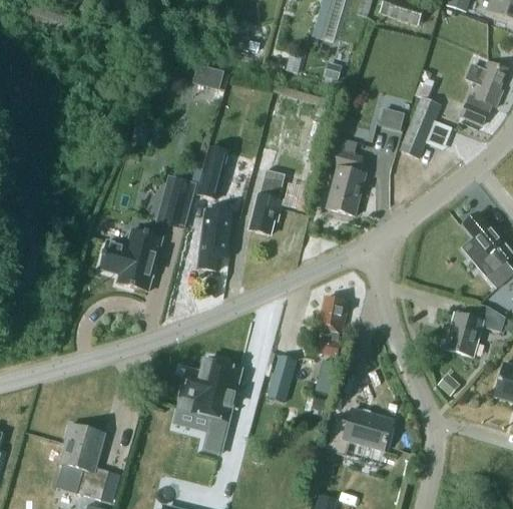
[(322,0),(312,34),(332,40),(344,0),(322,0)]
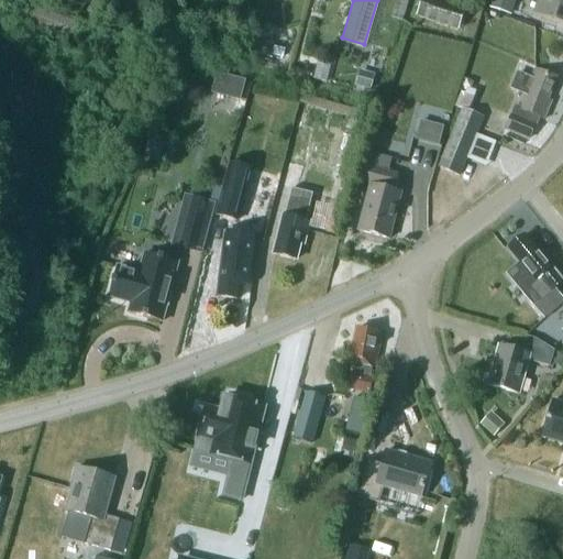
[(419,0),(416,12),(457,25),(465,4),(451,0),(419,0)]
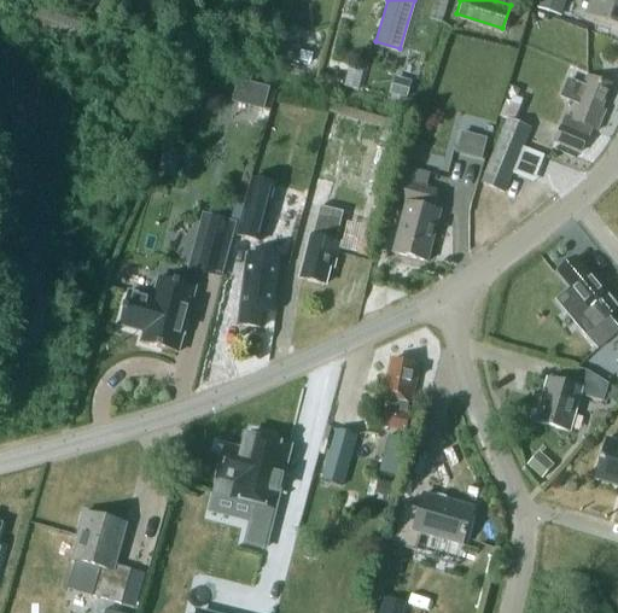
[(541,0),(540,4),(560,11),(564,0),(541,0)]
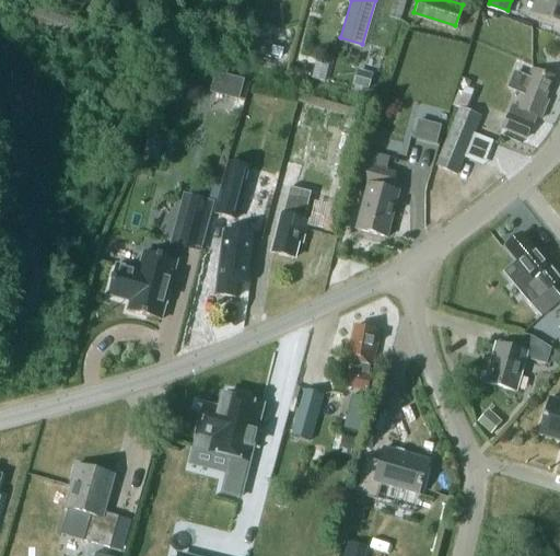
[(534,0),(531,10),(559,19),(559,0),(534,0)]
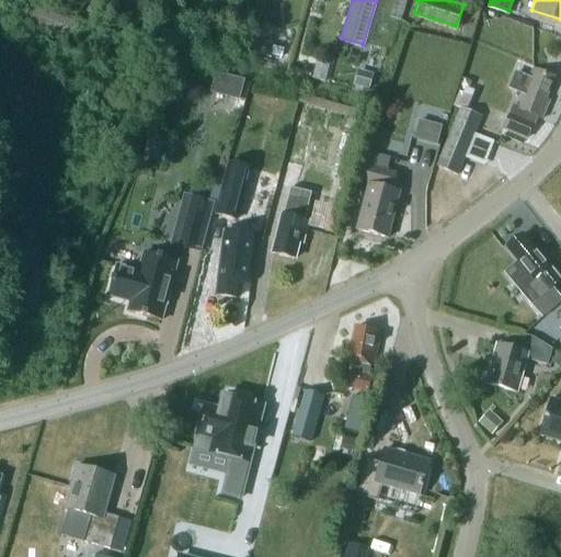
[(302,31),(316,34),(320,15),(308,12),(302,31)]
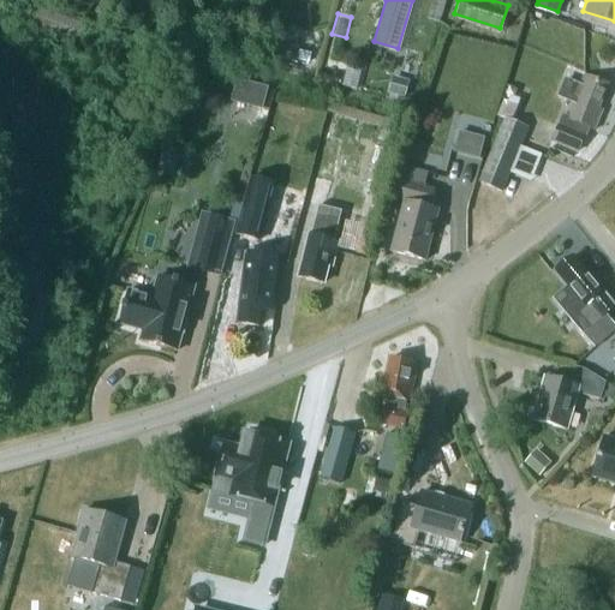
[(328,55),(336,57),(340,41),(333,39),(328,55)]
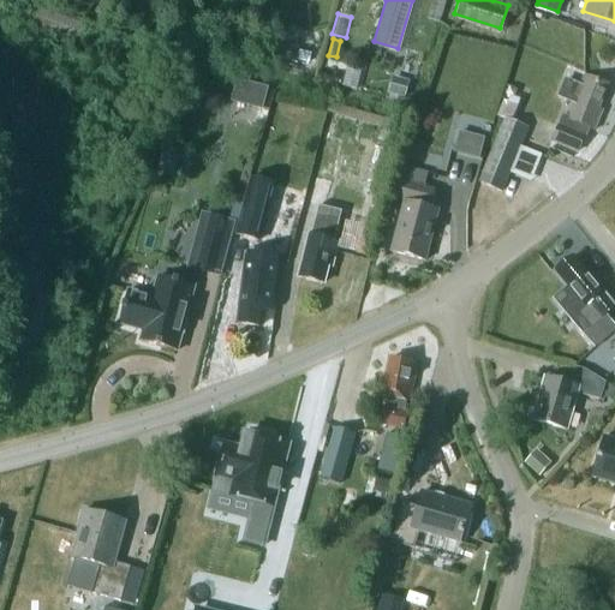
[(572,100),(567,114),(562,112),(553,136),(577,145),(586,123),(593,126),(602,107),(598,105),(608,82),(584,72),(580,81),(563,73),(556,93),(572,100)]
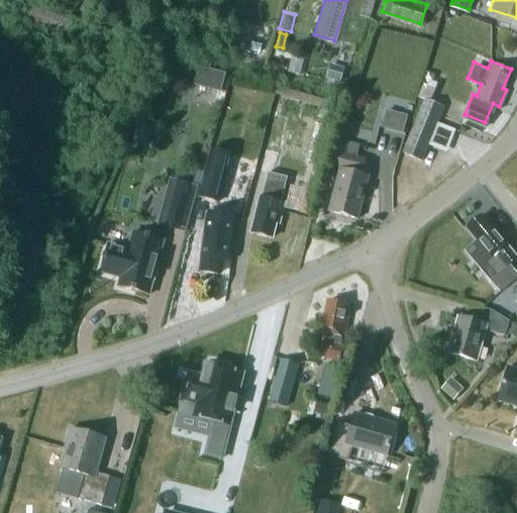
[(223,73),(200,67),(195,82),(219,88),(223,73)]
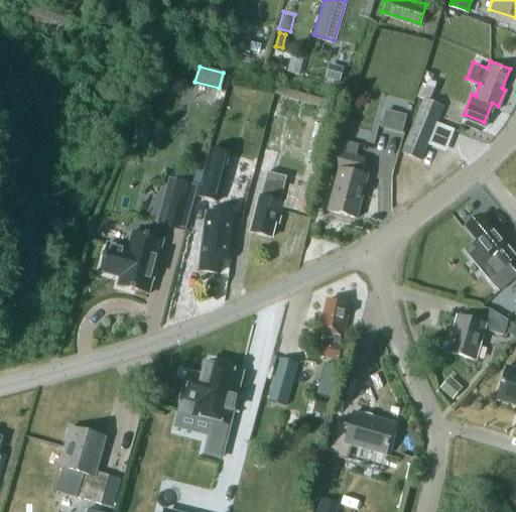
[(401,150),(421,158),(442,104),(423,96),(401,150)]
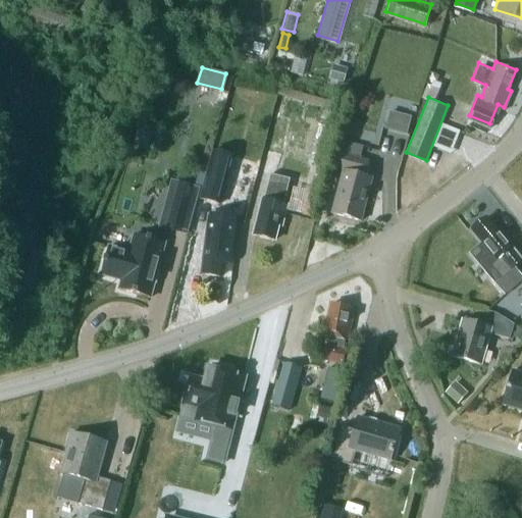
[(303,189),(313,193),(338,109),(323,105),(305,160),(310,161),(303,189)]
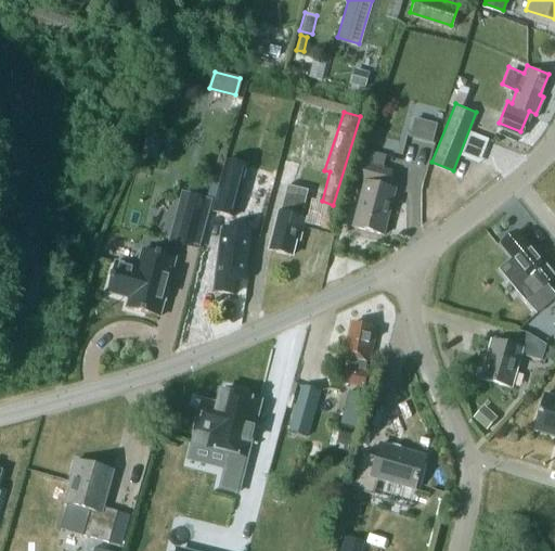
[(362,145),(384,151),(386,142),(364,138),(362,145)]
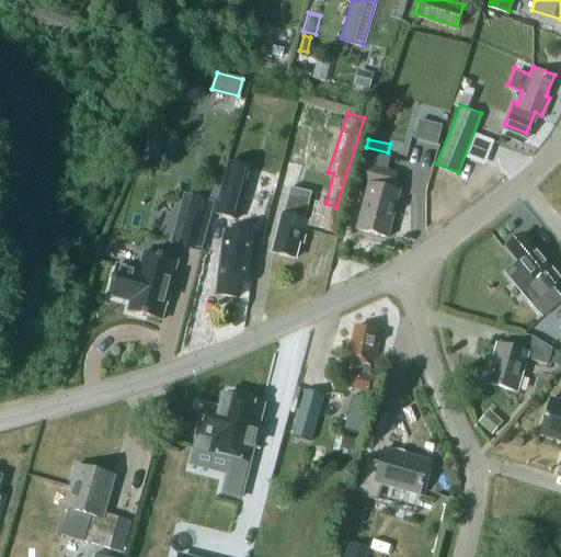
[(366,149),(358,177),(368,180),(356,226),(388,235),(399,189),(392,186),(397,169),(387,167),(389,156),(366,149)]
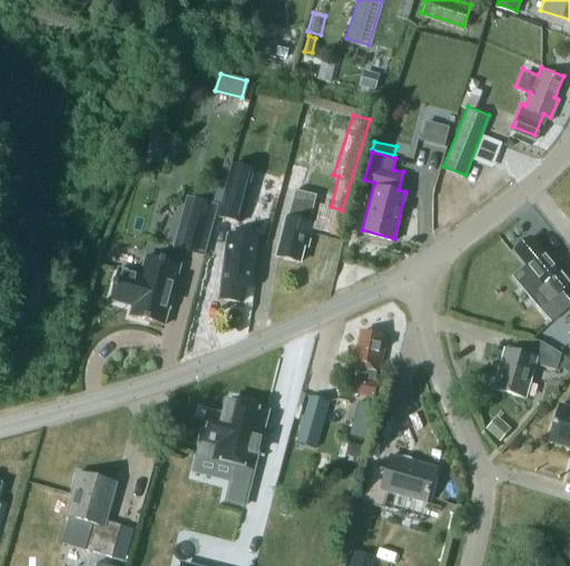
[(255,166),(232,159),(217,215),(241,222),(243,215),(242,215),(253,173),(254,174),(255,166)]
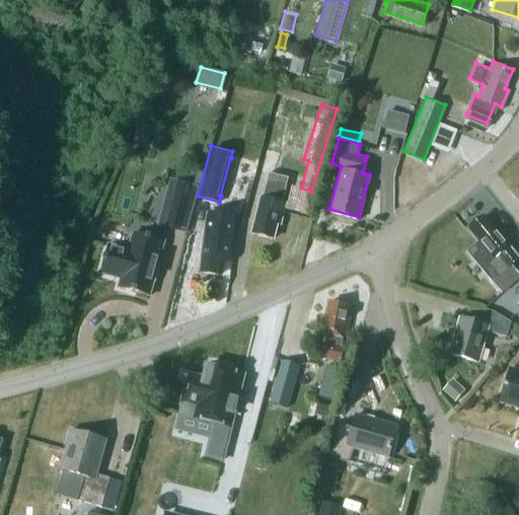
[(258,166),(273,171),(280,150),(266,146),(258,166)]
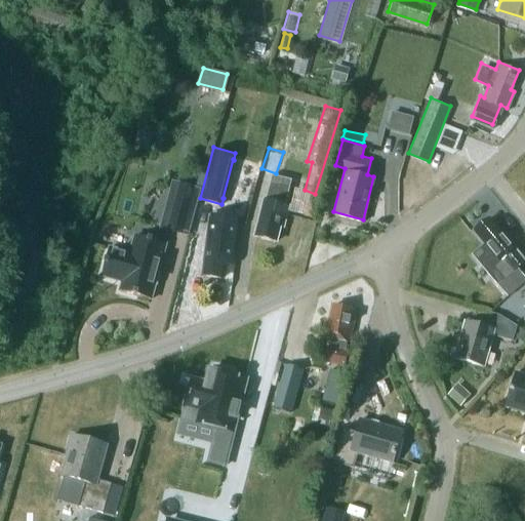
[(283,224),(288,203),(283,202),(288,182),(270,176),(265,197),(255,234),(275,239),(279,223),(283,224)]
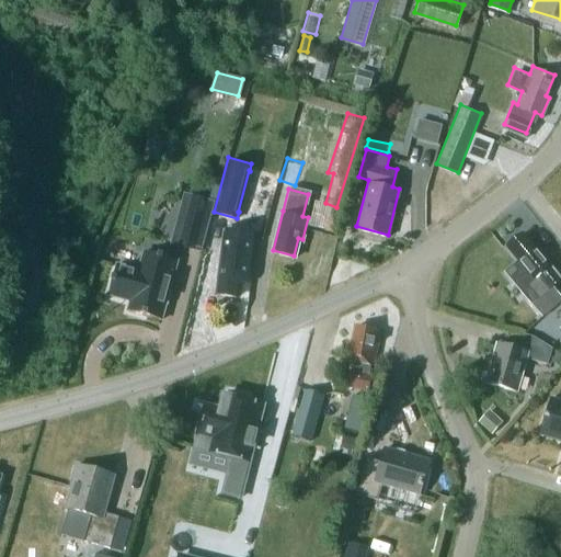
[(215,201),(192,194),(179,243),(202,250),(215,201)]
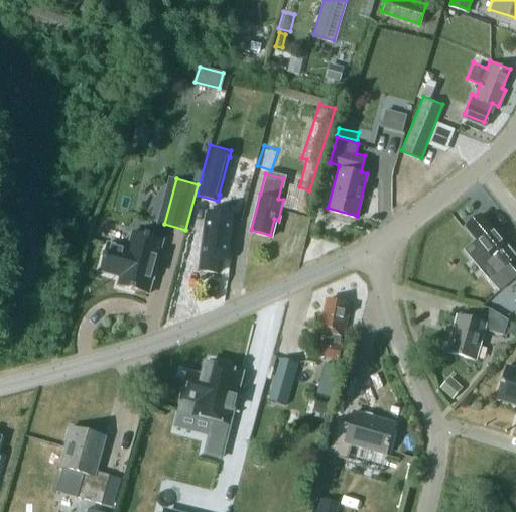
[(235,214),(207,210),(199,272),(218,273),(220,259),(229,260),(235,214)]
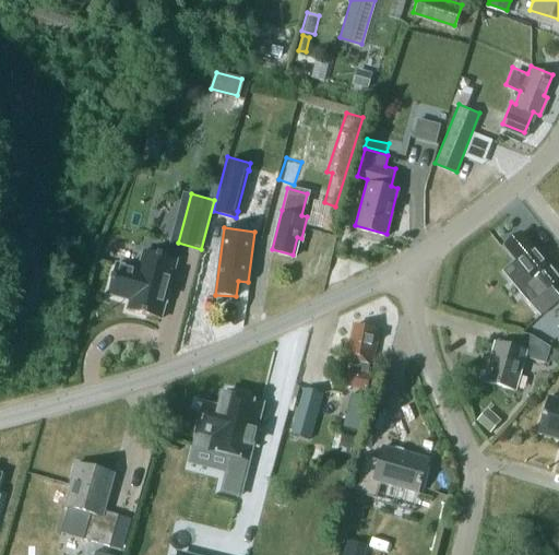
[(515,255),(502,266),(530,299),(535,294),(550,282),(558,275),(547,262),(547,261),(533,244),(532,244),(520,231),(504,243),(515,255)]
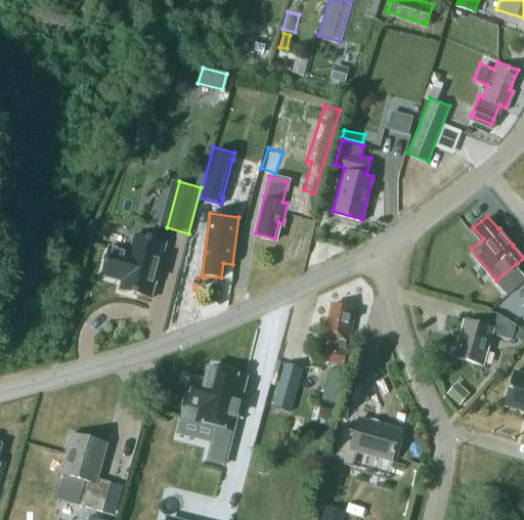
[(101,272),(112,275),(122,278),(120,288),(150,296),(155,280),(156,280),(159,271),(158,271),(166,241),(134,232),(130,250),(108,245),(101,272)]
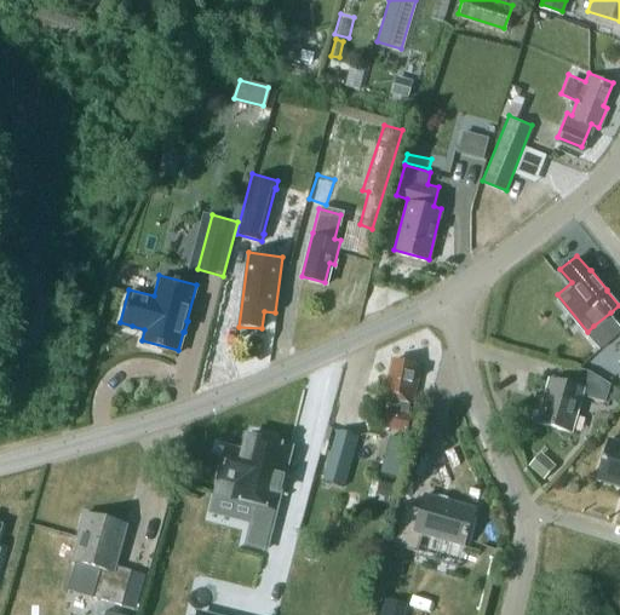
[(412,401),(420,362),(394,357),(390,377),(385,375),(382,394),(390,396),(388,408),(385,407),(382,424),(406,429),(409,412),(406,411),(408,400),(412,401)]
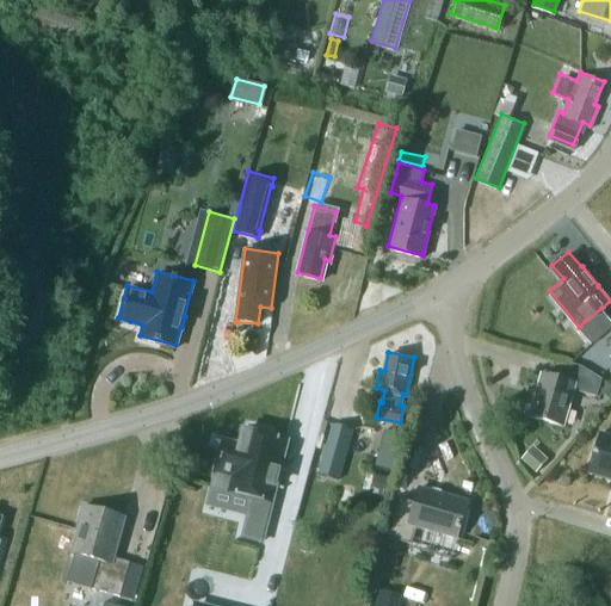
[(596,393),(600,376),(580,363),(571,360),(566,377),(541,370),(528,414),(562,424),(573,387),(596,393)]
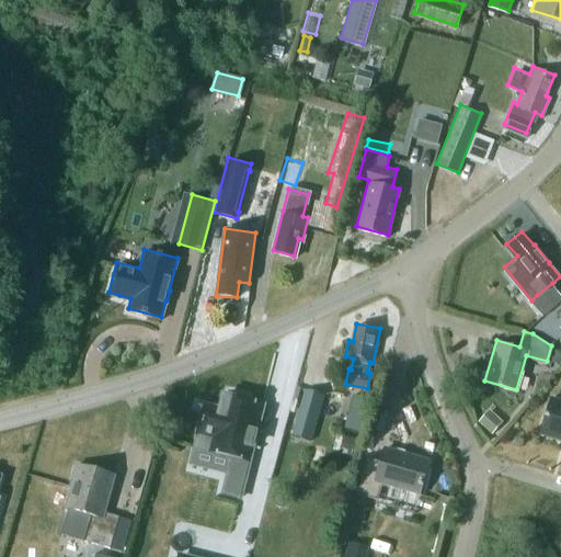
[(292,432),(310,438),(324,391),(305,386),(297,412),(293,410),(287,428),(293,430),(292,432)]
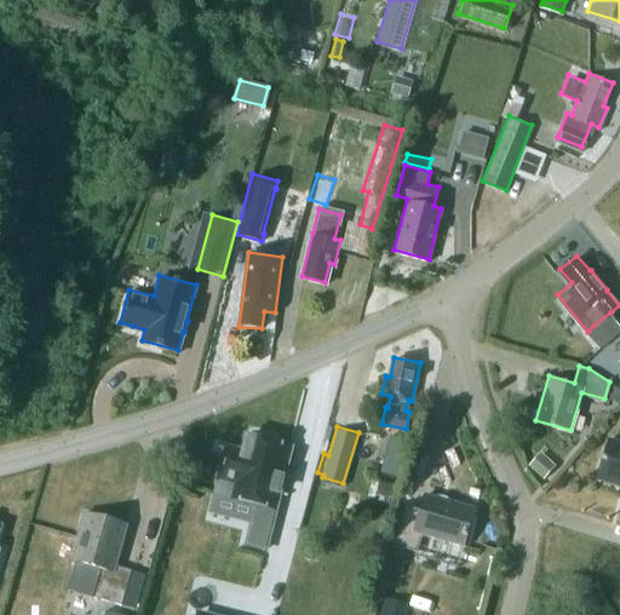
[(228,447),(212,510),(213,511),(218,493),(257,501),(252,521),(247,541),(263,545),(263,546),(264,547),(279,492),(287,493),(287,492),(279,489),(290,448),(290,444),(274,441),(270,440),(271,434),(252,429),(251,435),(247,434),(244,448),(218,442),(218,444),(228,447)]
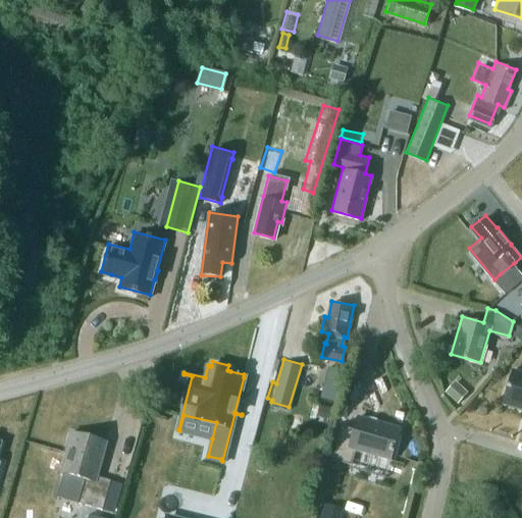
[(335,385),(345,387),(349,369),(340,367),(335,385)]
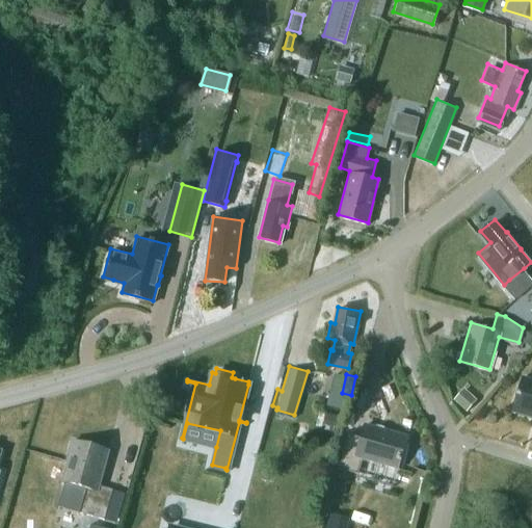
[(531,377),(522,374),(512,408),(531,414),(531,377)]
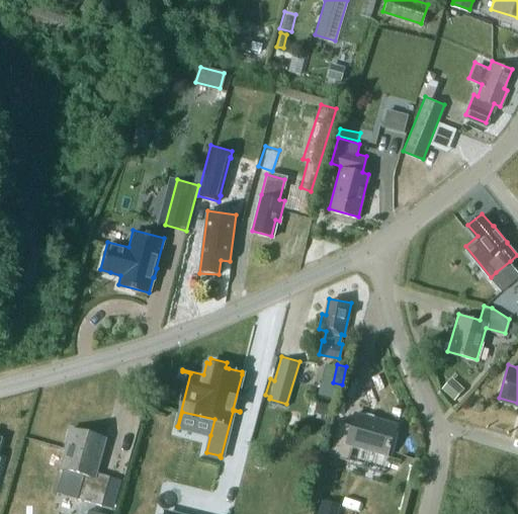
[(324,402),(320,417),(333,420),(337,405),(324,402)]
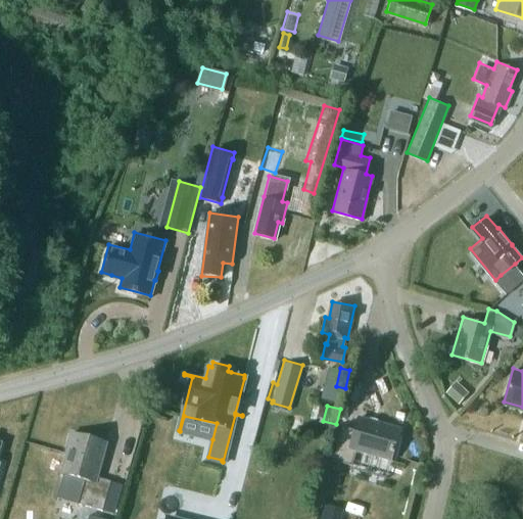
[(390,458),(398,426),(358,415),(354,428),(340,424),(332,454),(351,459),(354,449),(390,458)]
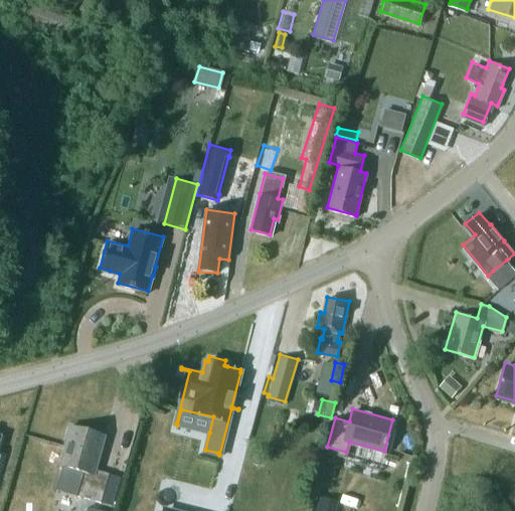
[(62,464),(56,488),(76,494),(78,494),(99,500),(101,501),(109,471),(108,471),(107,472),(94,469),(104,434),(69,423),(64,444),(68,445),(62,464)]
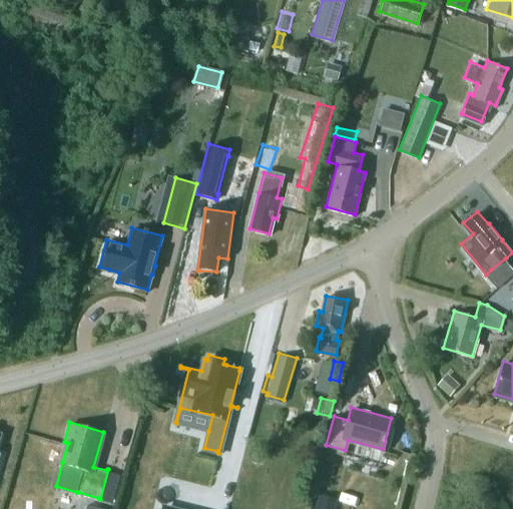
[(322,491),(317,508),(337,508),(341,497),(322,491)]
